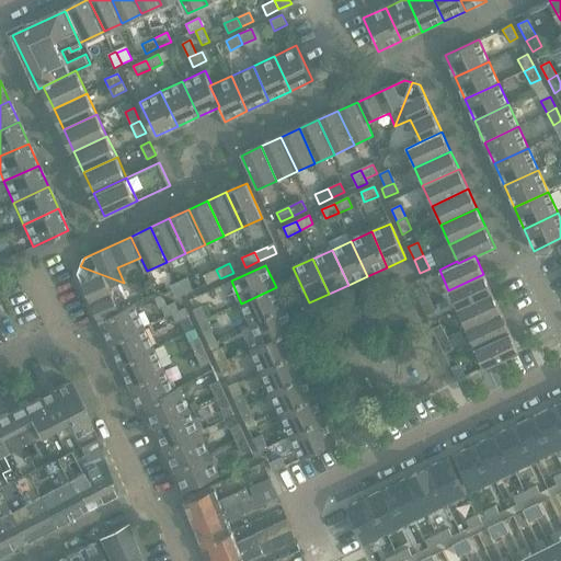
[(119,311),(110,289),(124,283),(80,266),(77,272),(100,320),(119,311)]
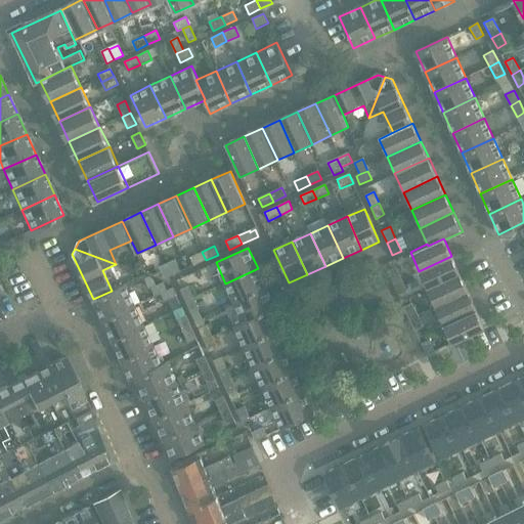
[(206,260),(202,252),(189,257),(193,266),(206,260)]
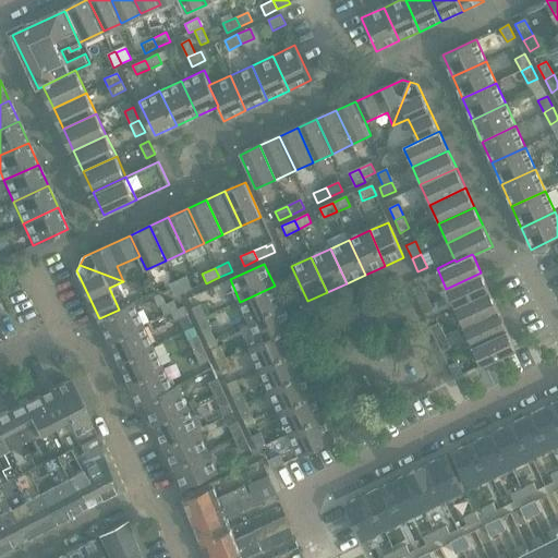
[(490,292),(481,273),(446,289),(455,307),(490,292)]
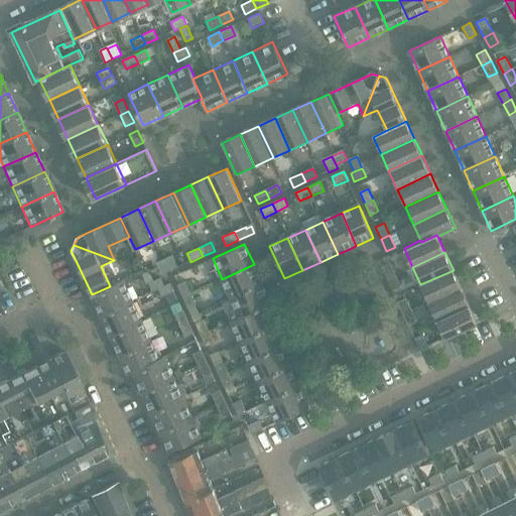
[(178,267),(172,256),(162,260),(167,272),(178,267)]
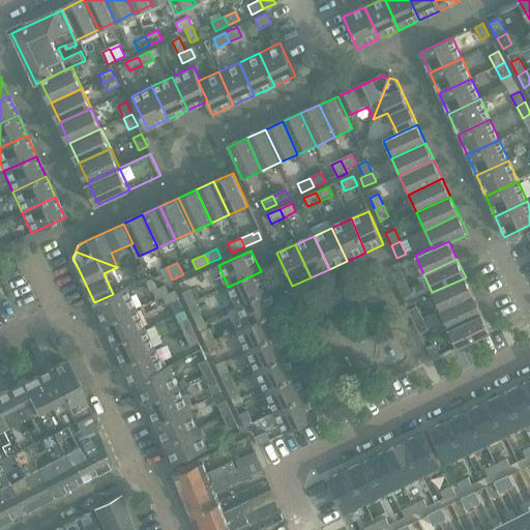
[(167,267),(160,270),(166,283),(172,280),(167,267)]
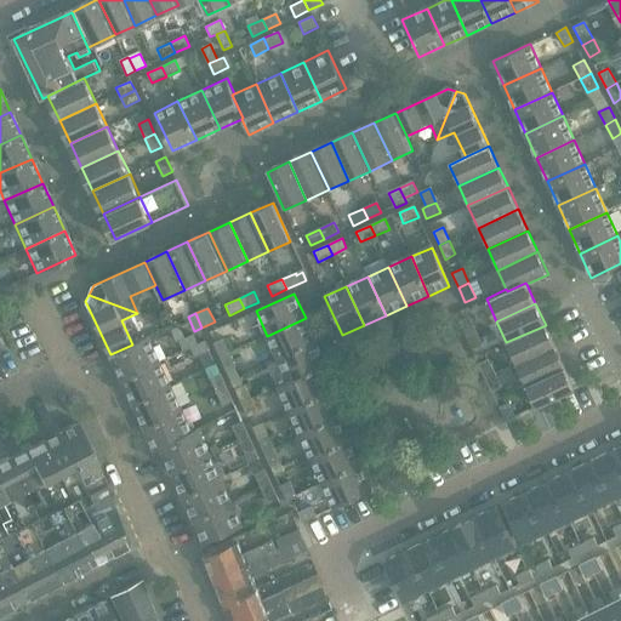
[(317,342),(306,318),(267,336),(278,359),(317,342)]
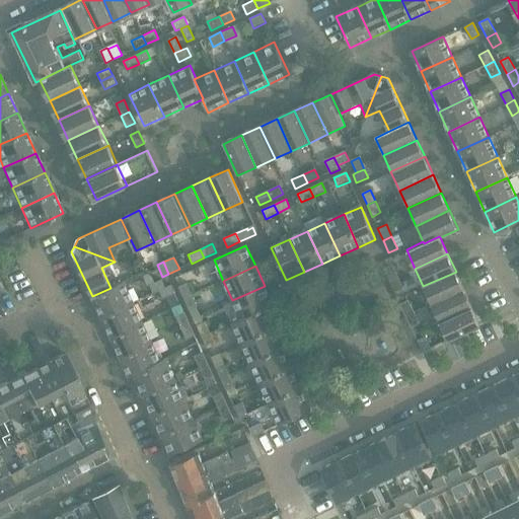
[(398,277),(392,266),(384,269),(389,281),(398,277)]
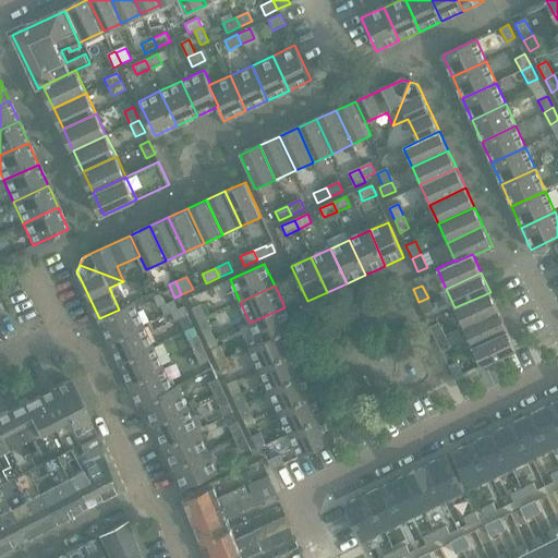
[(499,311),(490,292),(455,307),(464,327),(499,311)]
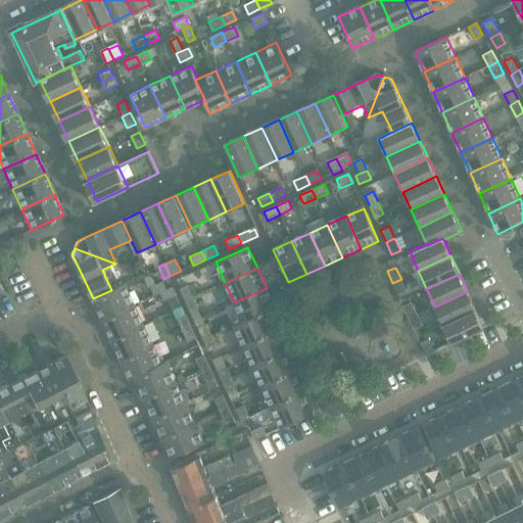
[(407,291),(401,279),(392,283),(398,294),(407,291)]
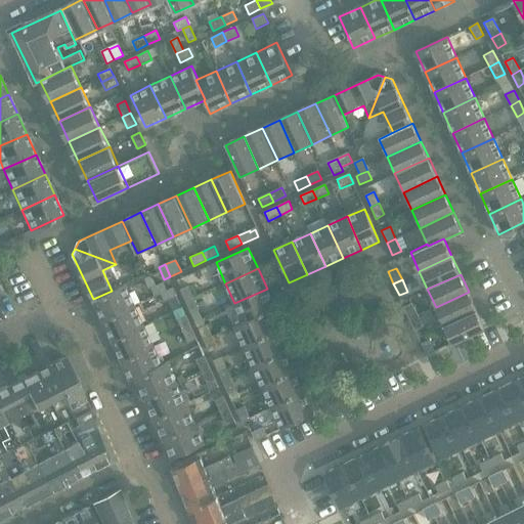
[(167,291),(163,282),(151,288),(156,296),(161,294),(167,291)]
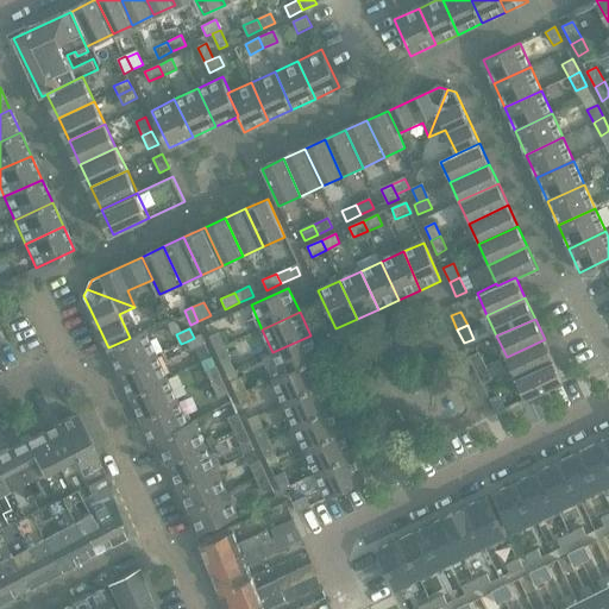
[(157,355),(145,330),(130,338),(108,347),(119,371),(157,355)]
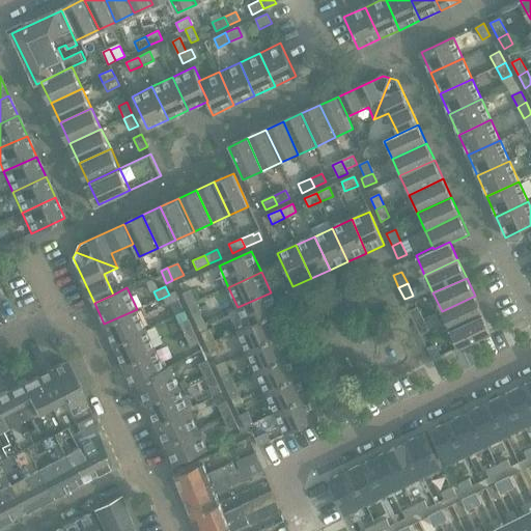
[(197,301),(192,289),(183,294),(188,305),(197,301)]
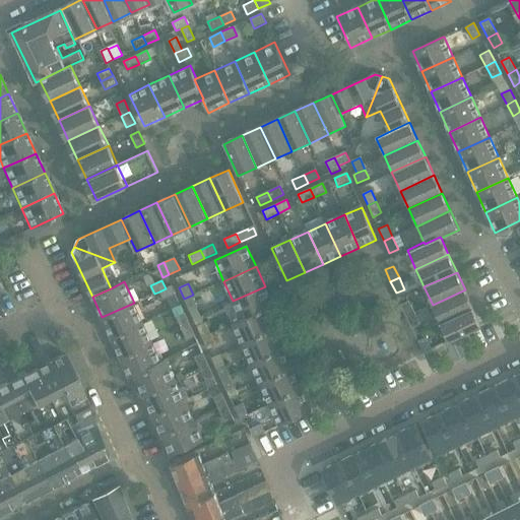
[(175,294),(172,285),(166,288),(159,291),(164,300),(175,294)]
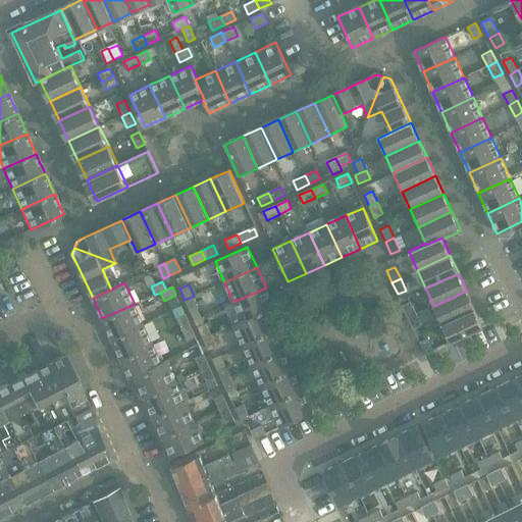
[(275,309),(266,288),(233,302),(243,321),(244,322),(266,312),(267,313),(275,309)]
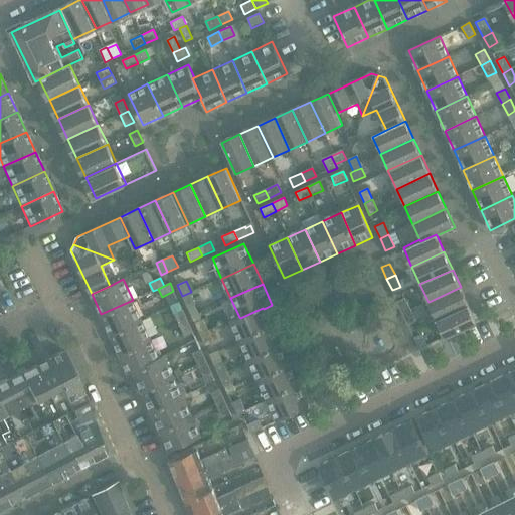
[(469,305),(461,287),(428,302),(437,320),(469,305)]
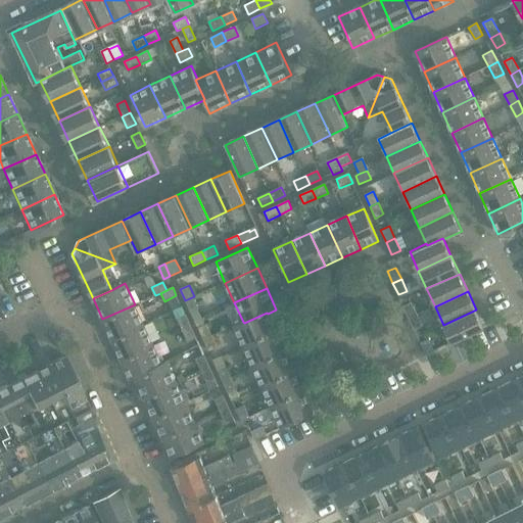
[(203,316),(194,296),(185,300),(194,321),(203,316)]
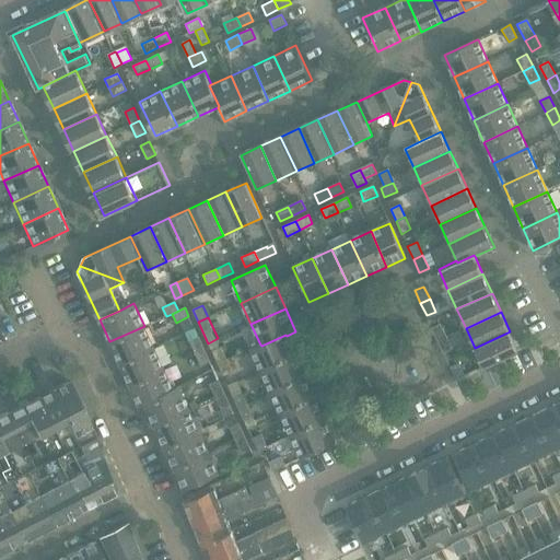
[(447,337),(441,324),(432,328),(438,341),(447,337)]
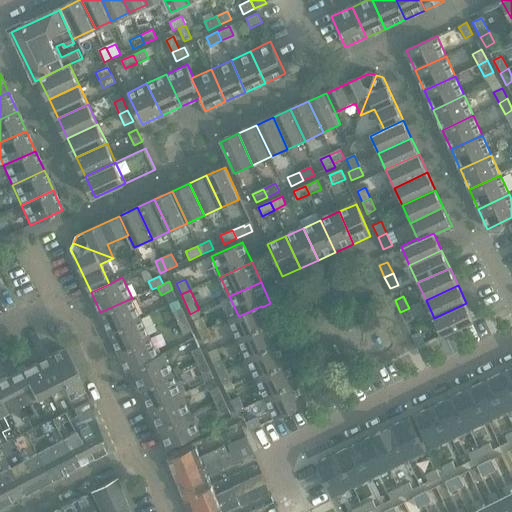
[(141,318),(132,298),(100,312),(109,332),(141,318)]
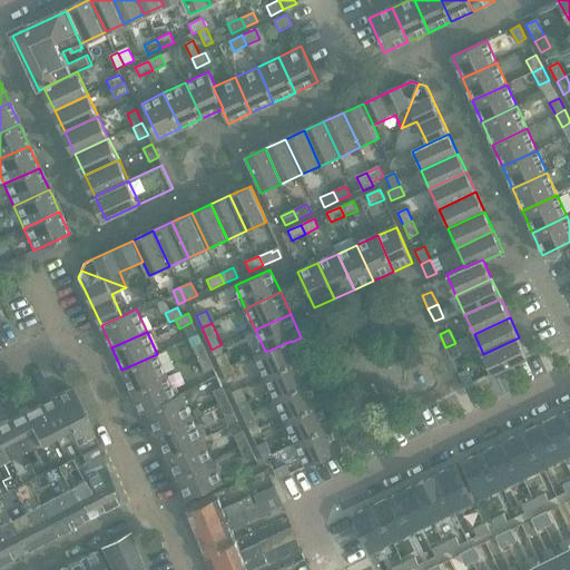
[(528,356),(519,337),(483,354),(492,373),(528,356)]
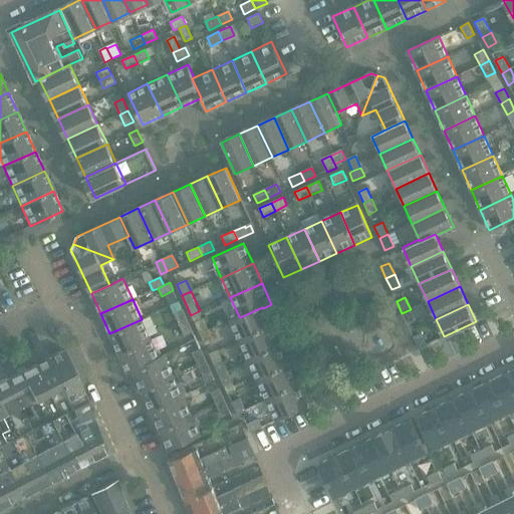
[(271,326),(263,308),(262,307),(240,317),(239,316),(230,320),(239,341),(271,326)]
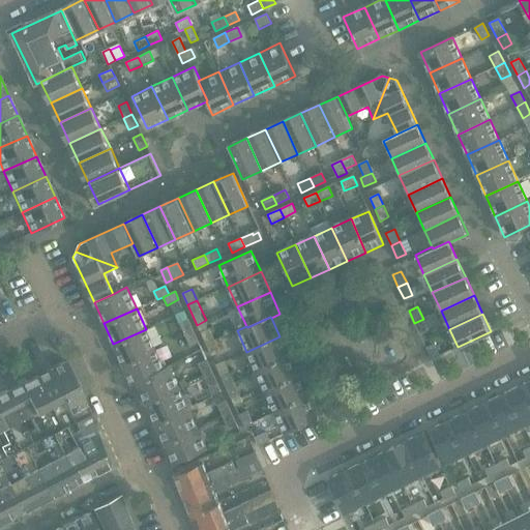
[(194,331),(187,319),(179,323),(185,335),(194,331)]
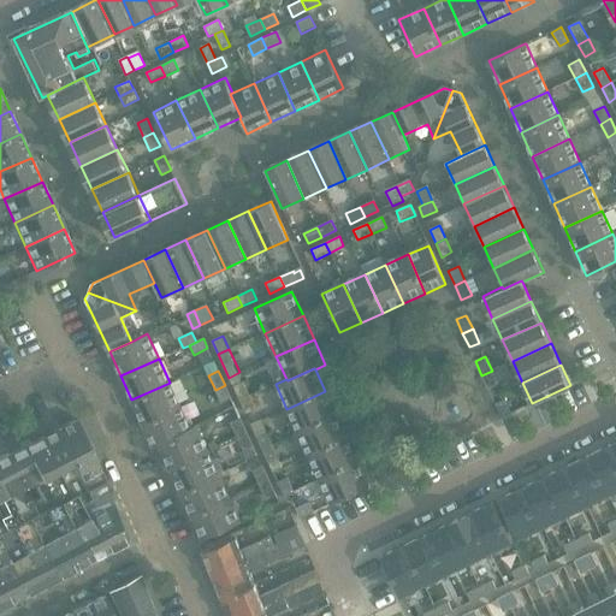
[(498,384),(492,371),(481,375),(487,389),(498,384)]
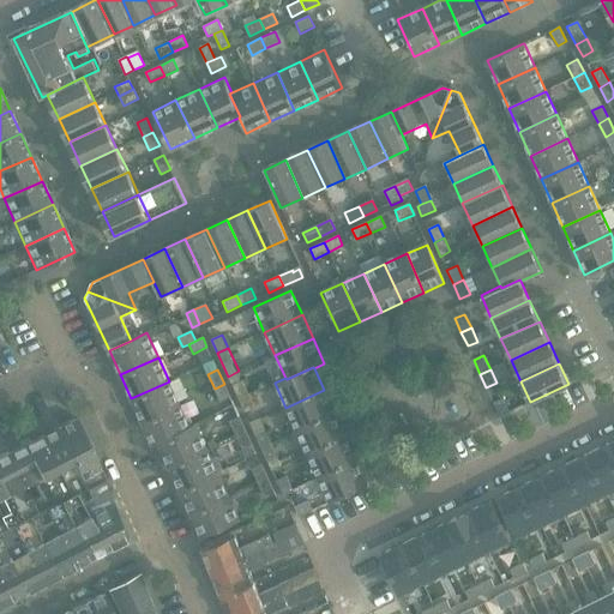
[(250,395),(242,380),(233,385),(239,399),(250,395)]
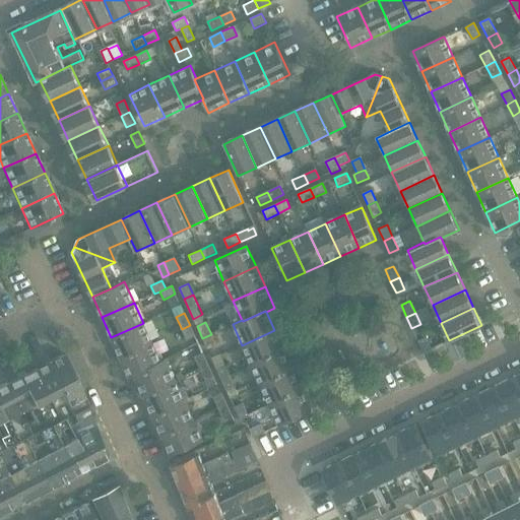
[(152,343),(143,323),(111,337),(121,359),(152,343)]
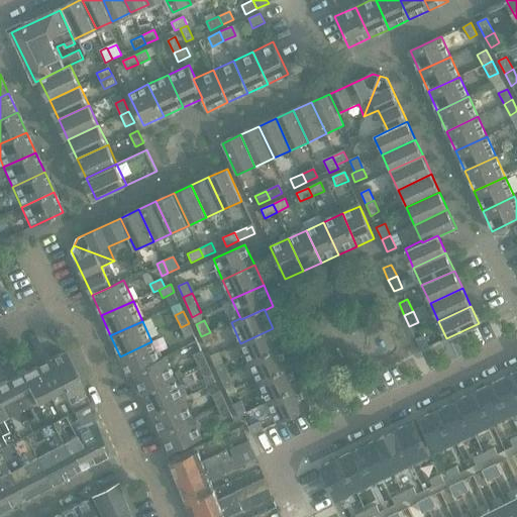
[(194,334),(189,323),(181,327),(186,338),(194,334)]
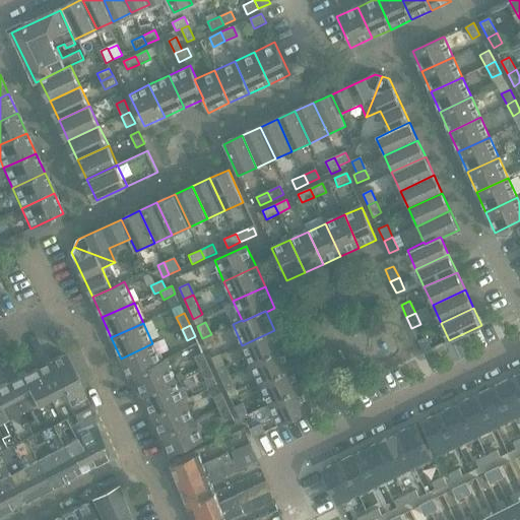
[(283,349),(274,330),(242,345),(251,365),(283,349)]
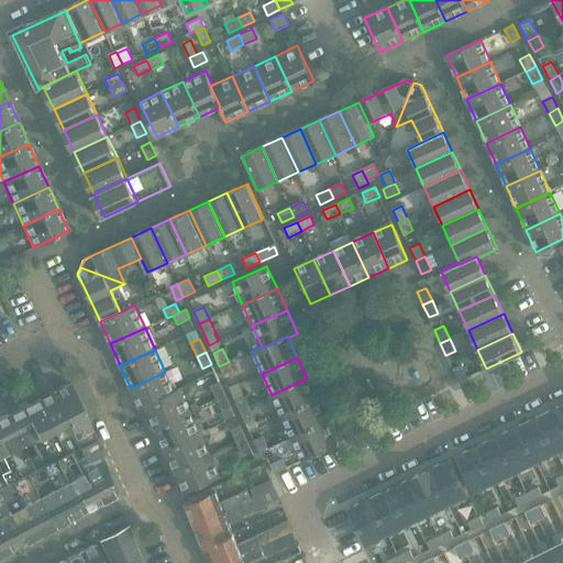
[(235,376),(229,362),(219,366),(225,381),(235,376)]
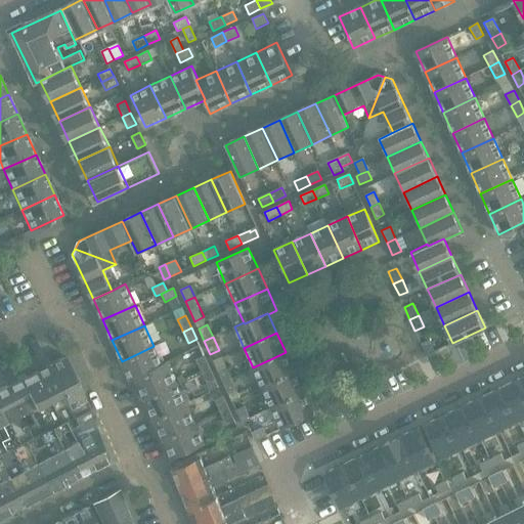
[(435,351),(430,339),(421,343),(427,355),(435,351)]
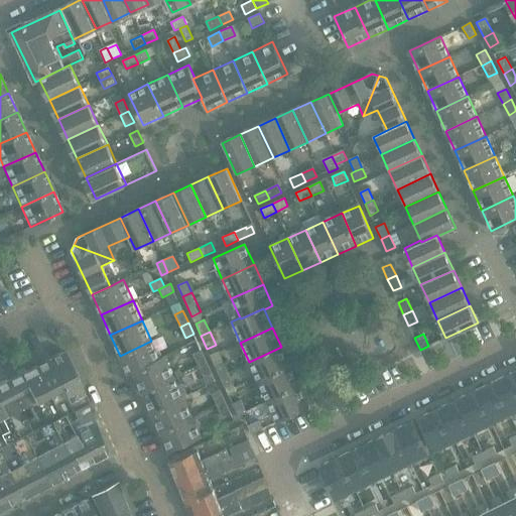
[(160,359),(151,341),(120,356),(128,374),(133,372),(160,359)]
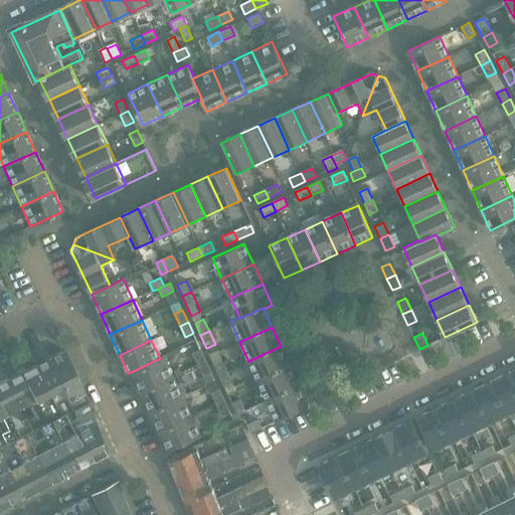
[(291,366),(281,346),(248,361),(259,381),(291,366)]
